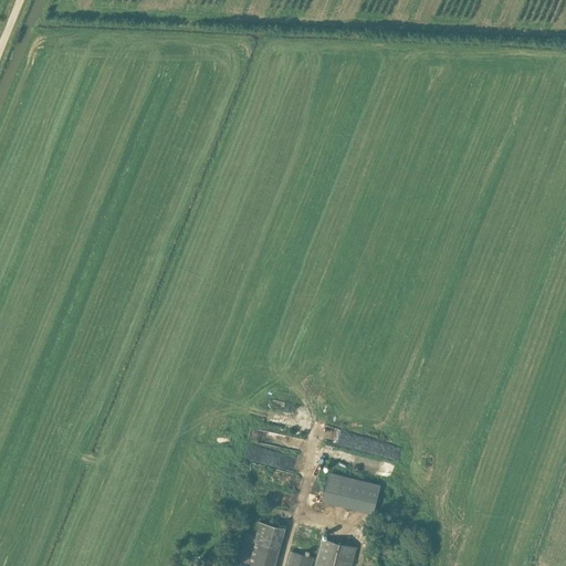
[(385,443),(358,436),(355,448),(380,456),(385,443)]
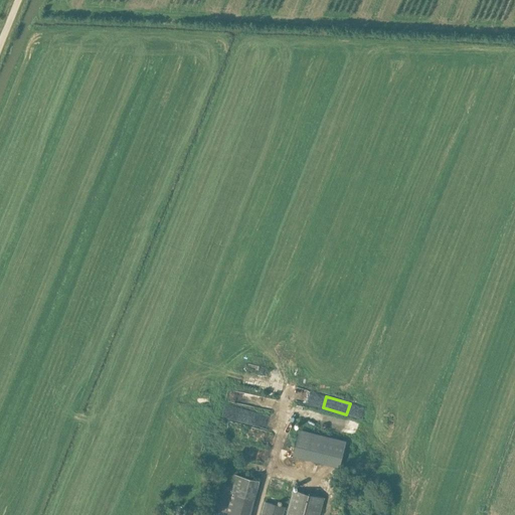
[(220,402),(216,415),(252,425),(255,411),(220,402)]
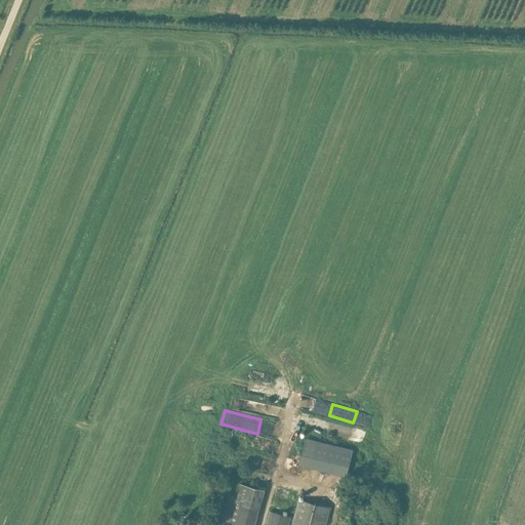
[(307,435),(298,461),(346,475),(353,447),(307,435)]
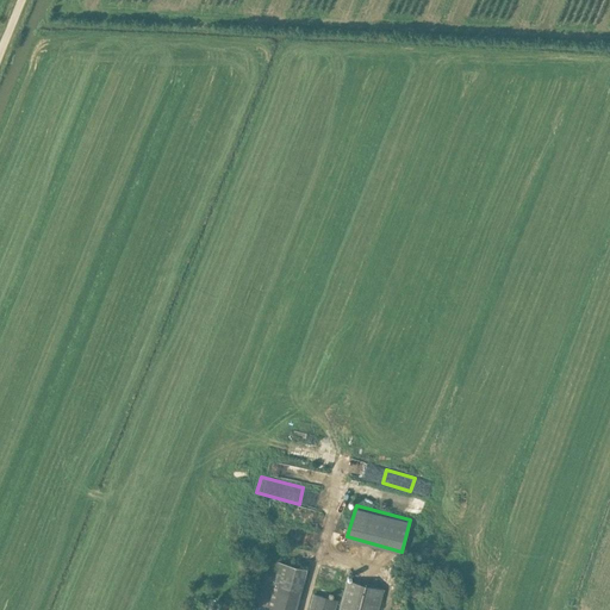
[(263,609),(294,609),(306,568),(278,560),(263,609)]
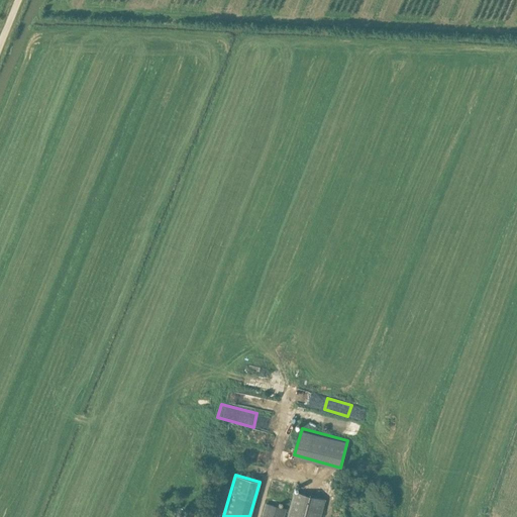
[(320,516),(325,500),(294,491),(286,516),(320,516)]
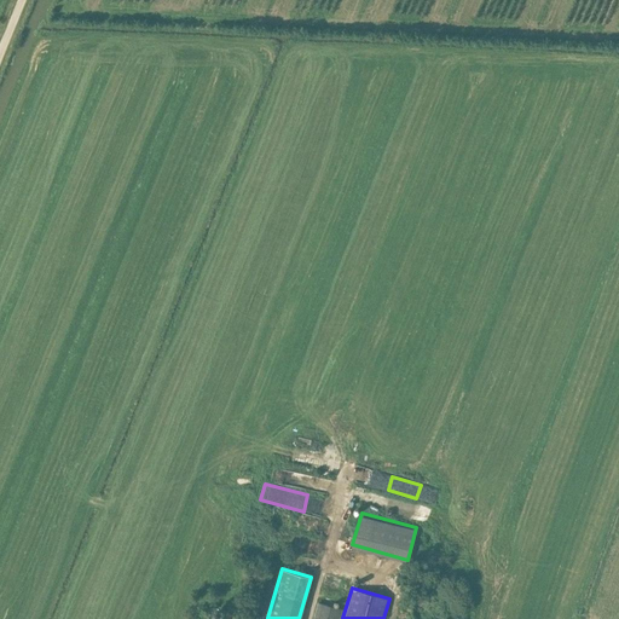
[(313,618),(340,618),(343,609),(318,603),(313,618)]
